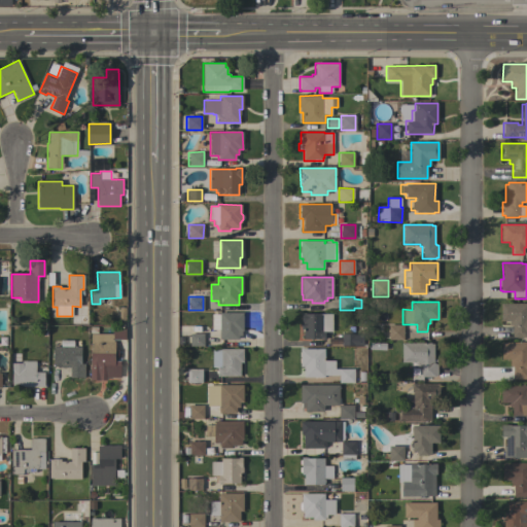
[(512,325),(508,325),(508,321),(500,321),(500,304),(526,304),(526,337),(512,337),(512,325)]
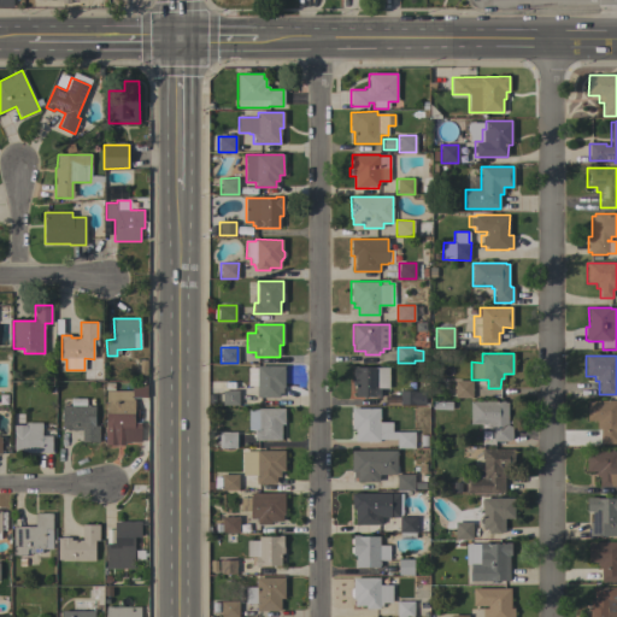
[(257,366),(285,366),(285,387),(282,387),(282,393),(278,393),(278,398),(257,398),(257,366)]
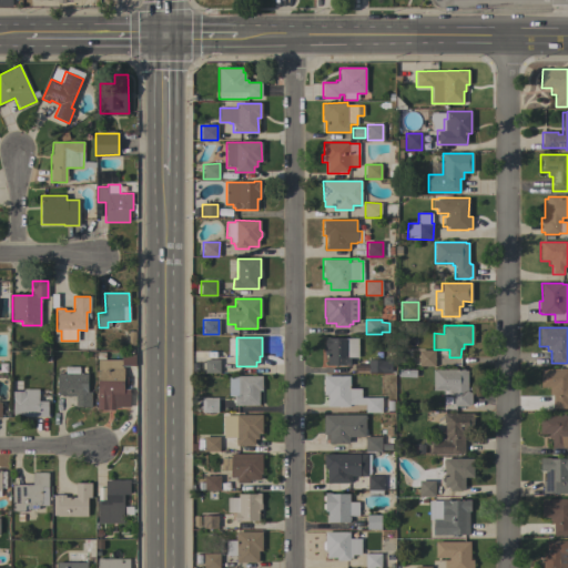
[(357,357),(351,357),(351,366),(345,366),(345,365),(324,365),(325,337),(330,337),(330,338),(357,338),(357,357)]
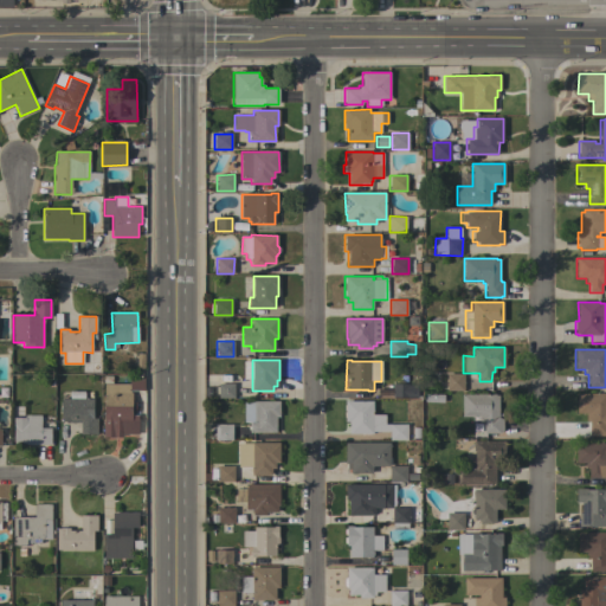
[(464,391),(446,391),(446,374),(464,374),(464,391)]
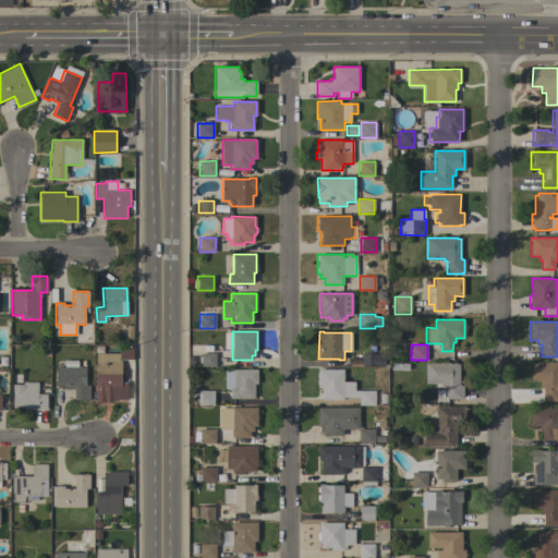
[(132,360),(120,360),(120,361),(121,361),(121,383),(128,383),(128,400),(112,400),(112,403),(95,402),(95,379),(96,379),(96,353),(119,353),(119,347),(132,347),(132,360)]
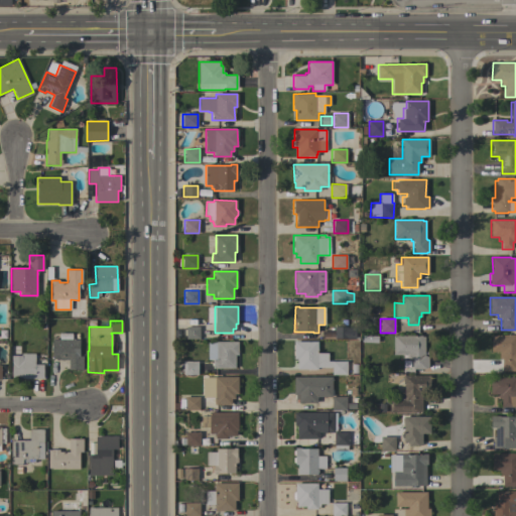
[(185,340),(184,326),(199,326),(199,340),(185,340)]
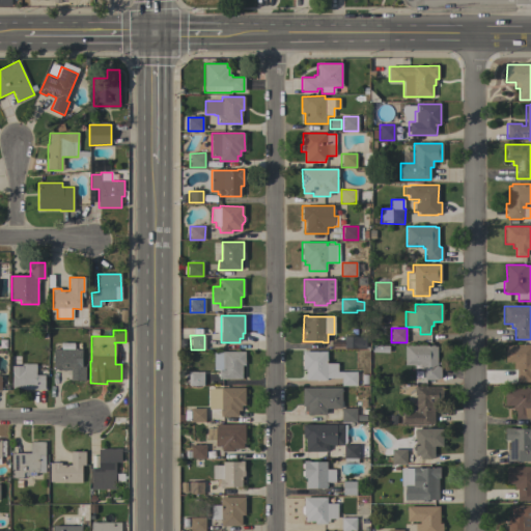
[(343,336),(359,336),(359,338),(364,338),(364,347),(343,348),(343,336)]
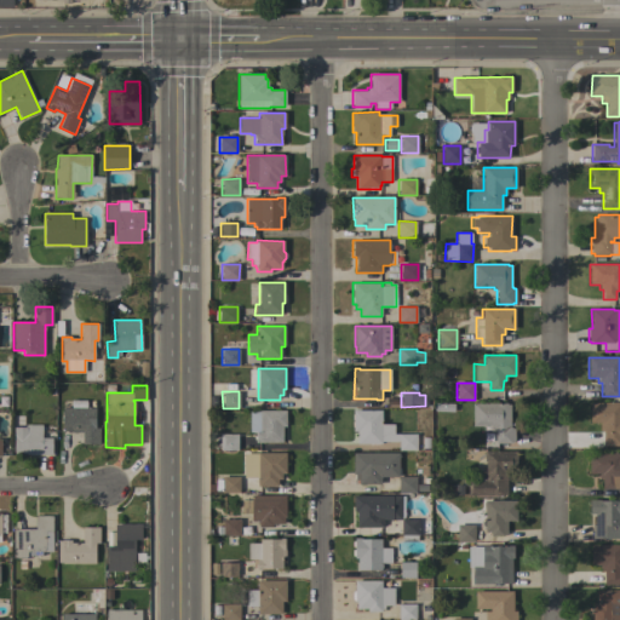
[(72,407),(72,400),(87,400),(86,407),(96,407),(95,428),(99,428),(99,445),(82,445),(82,432),(62,431),(62,407),(72,407)]
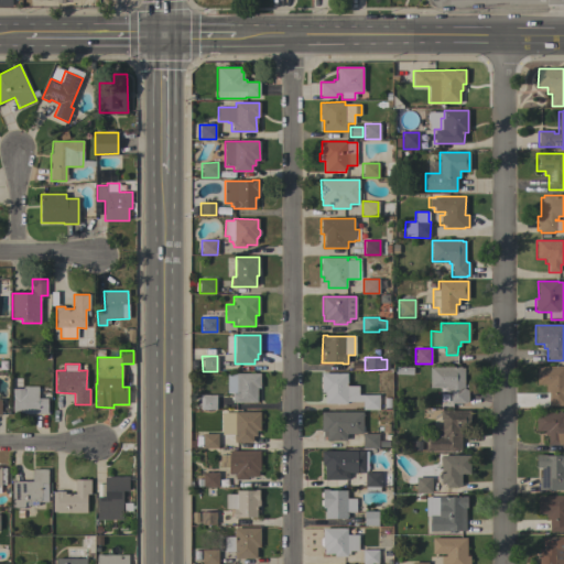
[(544,391),(544,384),(537,384),(537,366),(563,366),(563,405),(549,405),(549,391),(544,391)]
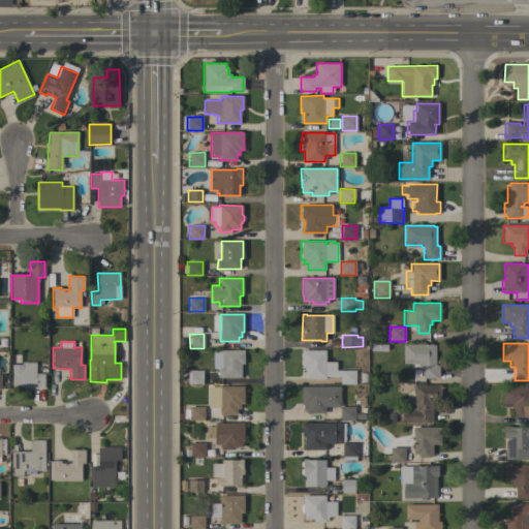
[(403,364),(403,344),(432,344),(432,345),(435,345),(435,364),(436,364),(436,366),(438,366),(438,377),(436,377),(436,378),(423,378),(423,367),(418,367),(418,364),(403,364)]
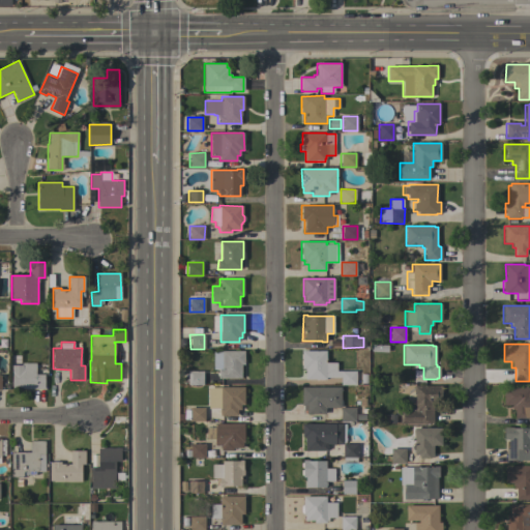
[(218,378),(218,370),(212,370),(212,351),(244,351),(244,364),(241,364),(241,378),(218,378)]
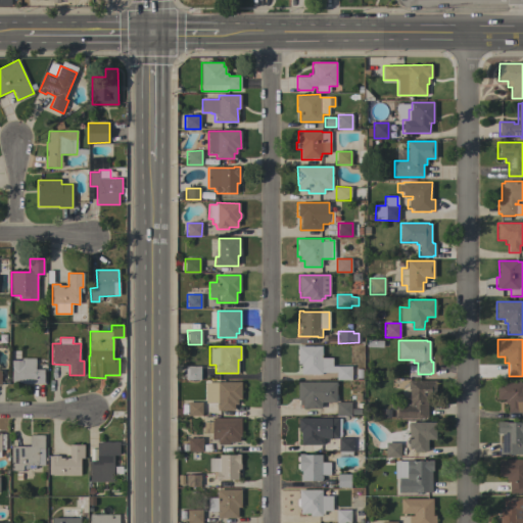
[(322,358),(332,358),(332,367),(350,366),(351,380),(336,380),(336,372),(322,372),(322,374),(301,374),(301,364),(297,364),(297,346),(322,346),(322,358)]
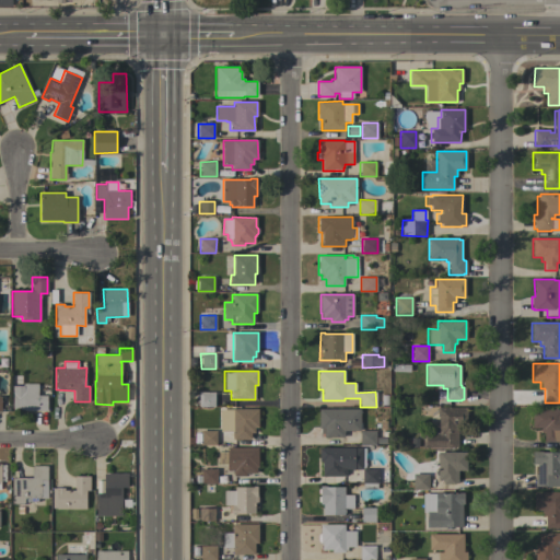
[(23,410),(23,409),(12,409),(13,385),(23,386),(23,383),(38,384),(38,395),(47,396),(47,411),(23,410)]
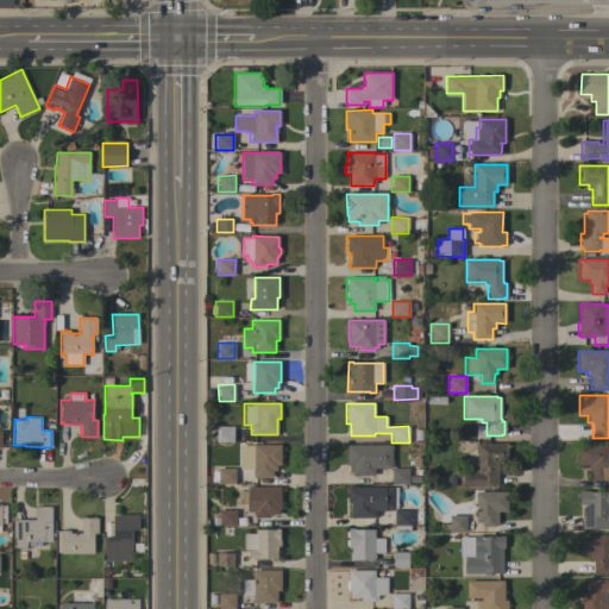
[(215,443),(215,426),(233,426),(233,443),(215,443)]
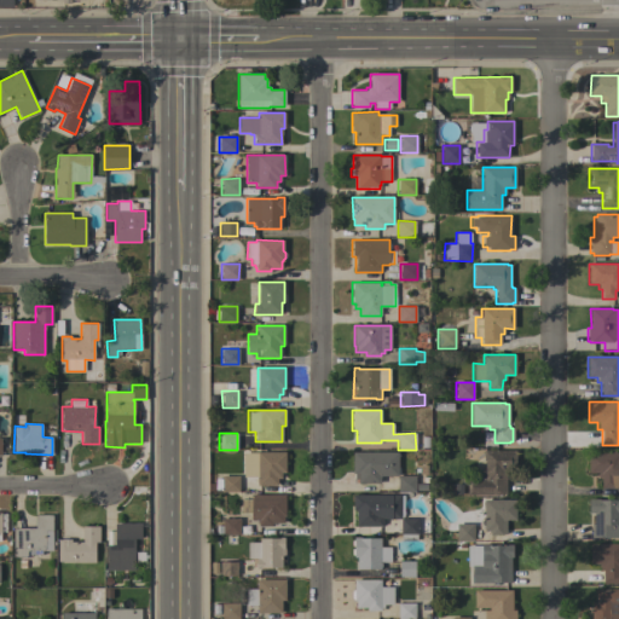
[(515,472),(507,472),(507,493),(502,493),(502,495),(467,495),(467,479),(484,479),(484,461),(482,461),(482,450),(515,450),(515,472)]
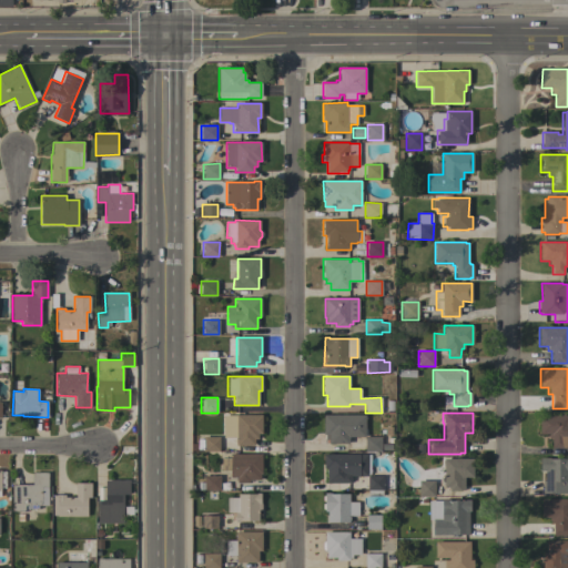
[(235,446),(235,436),(225,436),(225,427),(235,427),(235,415),(262,415),(262,434),(257,434),(257,439),(254,439),(254,446),(235,446)]
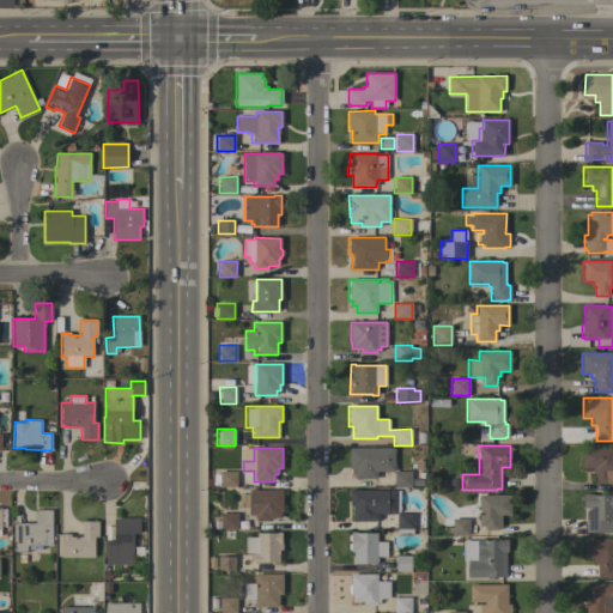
[(394,472),(376,472),(376,479),(354,479),(354,474),(351,474),(351,469),(349,469),(349,448),(394,448),(394,472)]
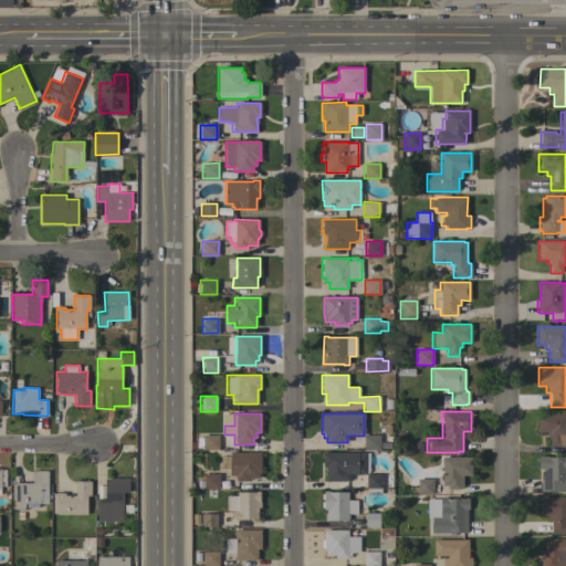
[(565,446),(549,446),(549,437),(546,437),(546,432),(537,432),(537,413),(565,413),(565,446)]
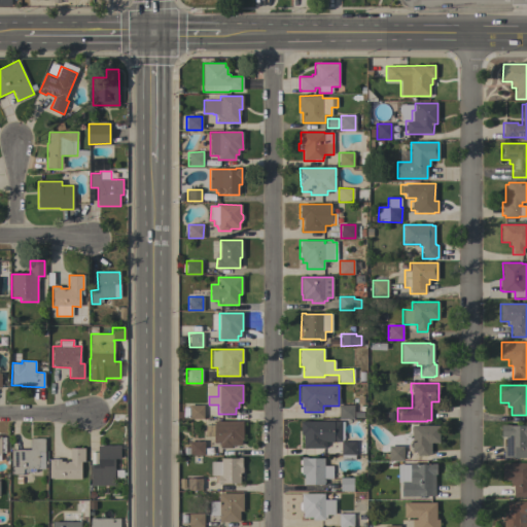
[(188,419),(188,406),(203,406),(204,419),(188,419)]
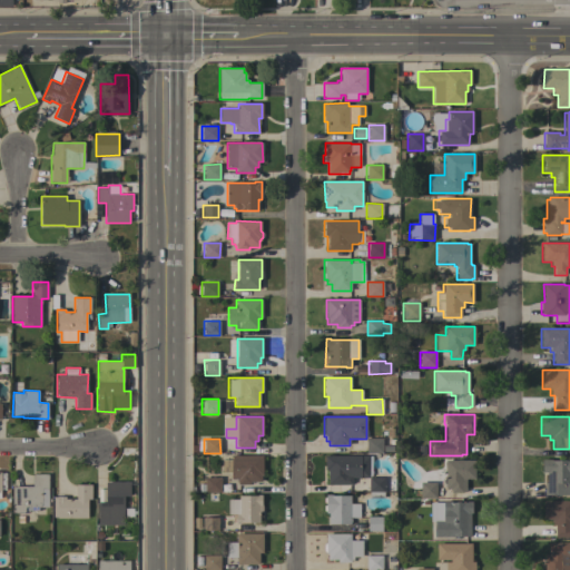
[(366,439),(382,439),(382,453),(366,453),(366,439)]
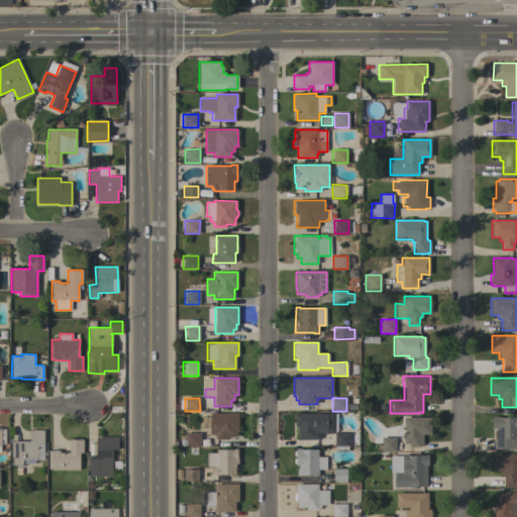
[(238,431),(236,431),(236,437),(227,437),(227,439),(215,439),(215,434),(209,434),(209,428),(201,428),(201,417),(210,417),(210,413),(238,413),(238,431)]
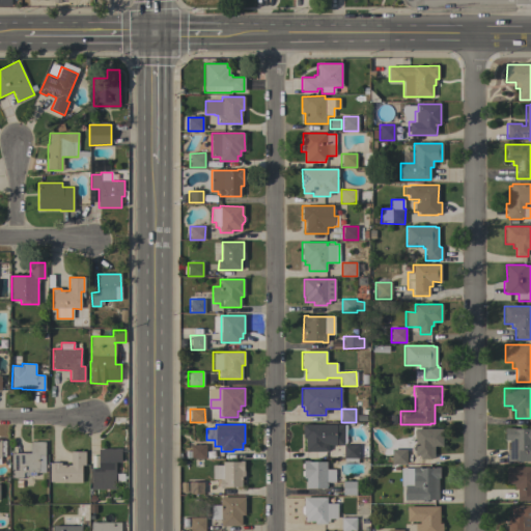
[(345,443),(343,443),(343,445),(328,445),(328,451),(306,451),(306,445),(304,443),(304,438),(303,438),(303,424),(345,424),(345,443)]
